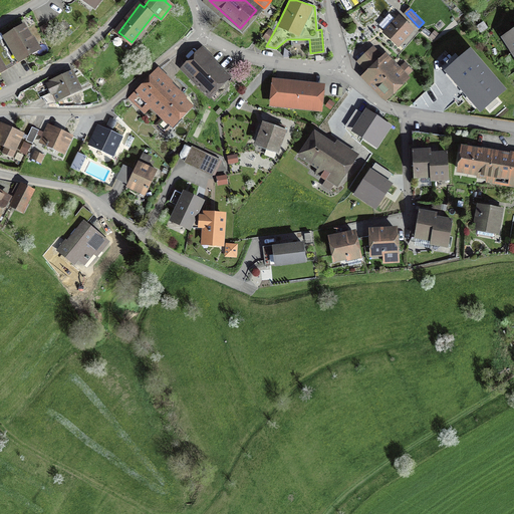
[(390,14),(379,24),(399,43),(412,30),(400,18),(397,21),(390,14)]
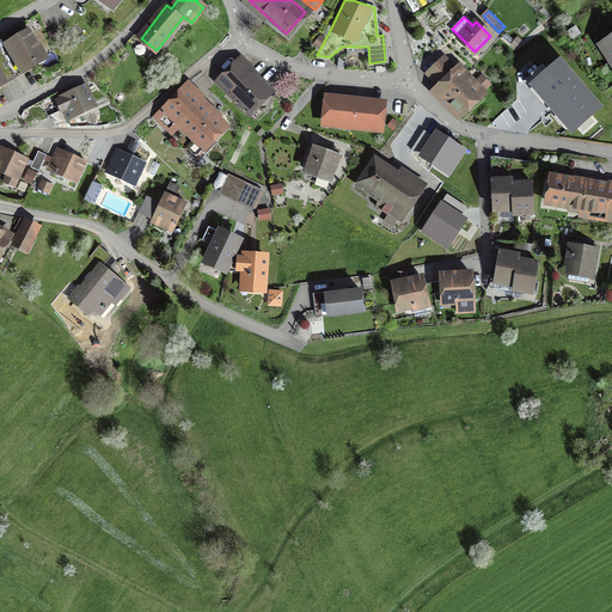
[(11,51),(2,57),(12,74),(42,56),(28,31),(6,44),(11,51)]
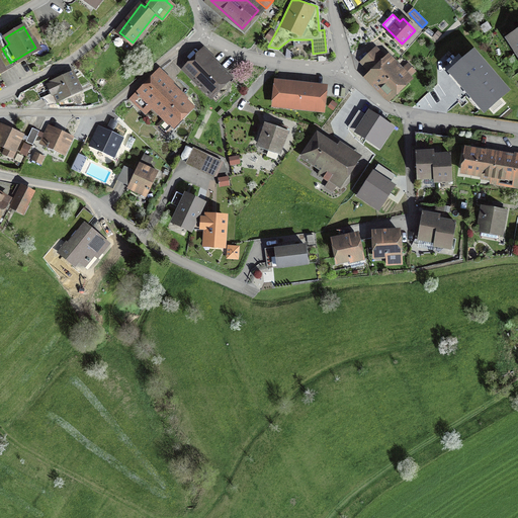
[(475,48),(446,71),(484,115),(512,91),(475,48)]
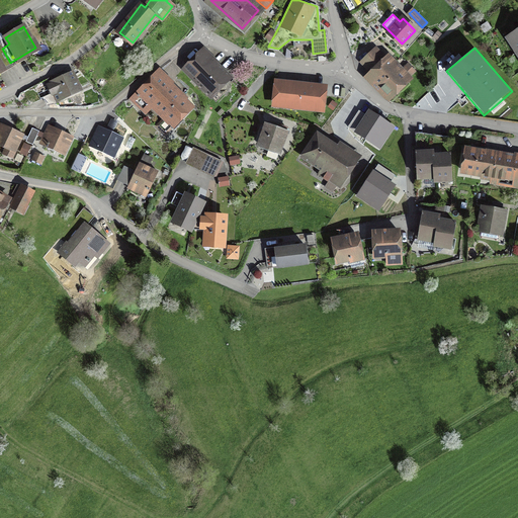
[(0,69),(10,63),(2,49),(0,49),(0,69)]
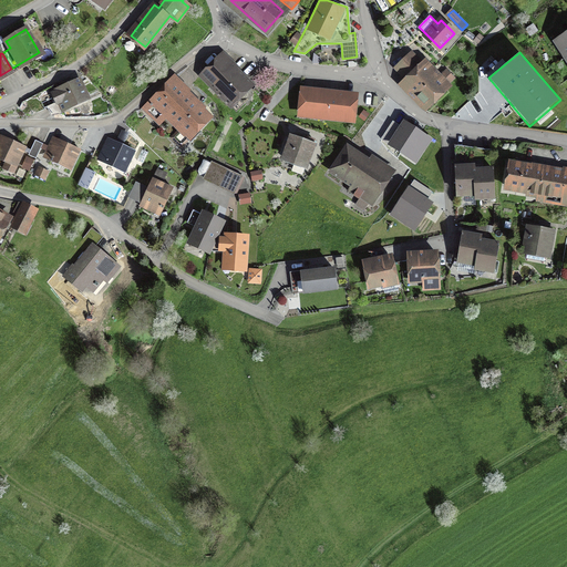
[(223,53),(200,76),(230,106),(250,85),(232,66),(234,64),(223,53)]
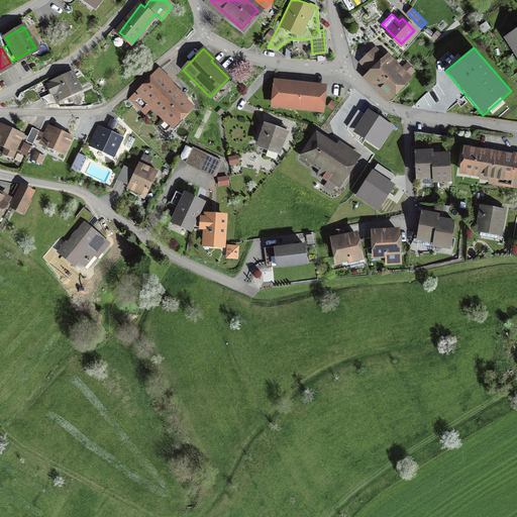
[(377,49),(363,63),(373,73),(370,76),(388,96),(414,72),(407,64),(401,70),(388,56),(385,59),(377,49)]
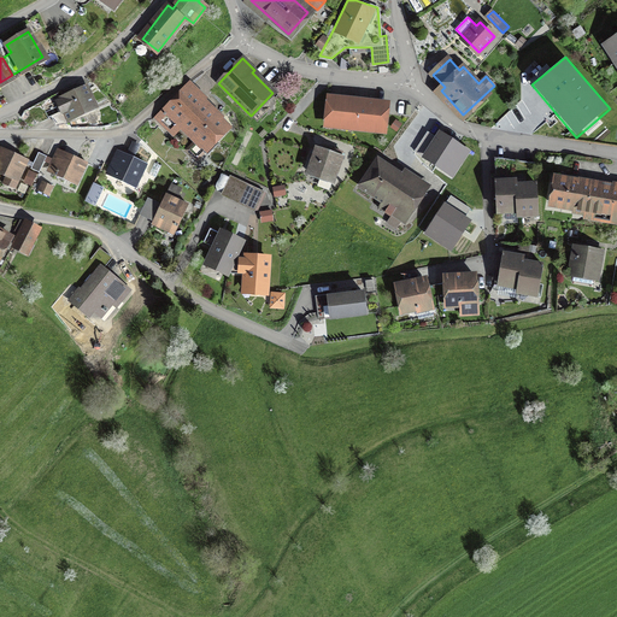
[(84,87),(47,104),(57,125),(94,107),(84,87)]
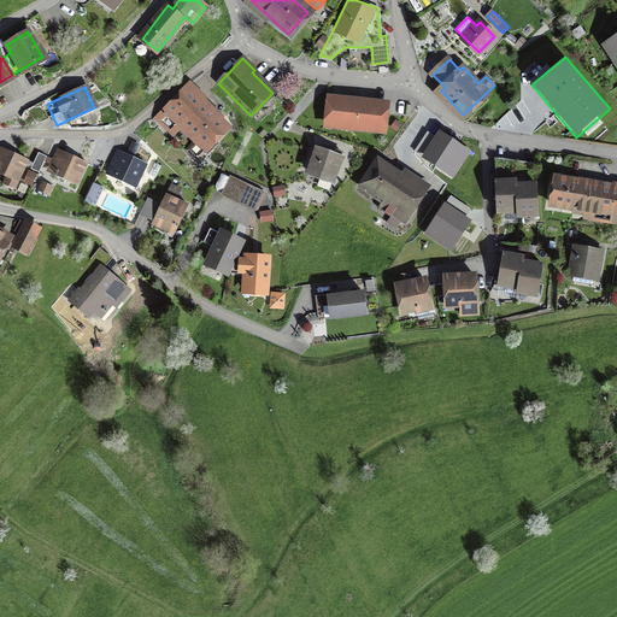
[(229,127),(191,88),(159,119),(172,133),(181,124),(206,150),(229,127)]
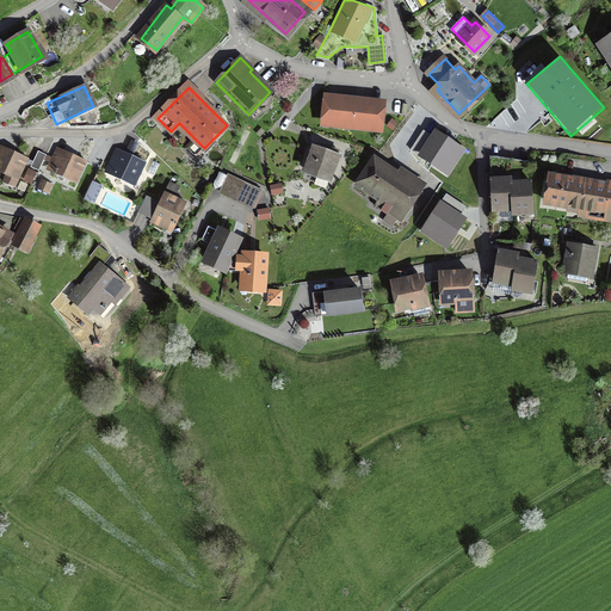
[(384,104),(326,98),(323,125),(382,131),(384,104)]
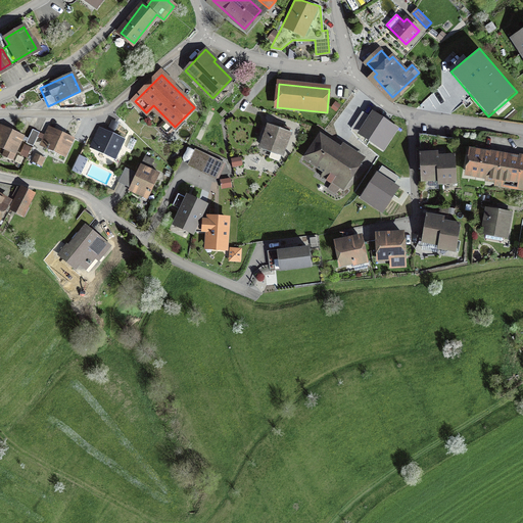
[(399,128),(369,108),(353,131),(384,150),(399,128)]
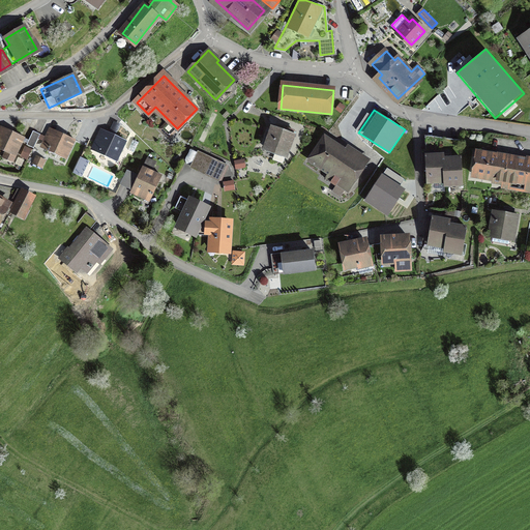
[(286,131),(273,127),(266,148),(285,154),(293,131),(287,129),(286,131)]
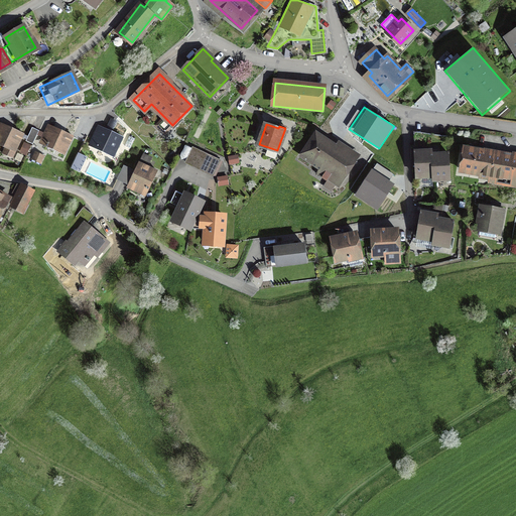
[(22,135),(4,126),(0,133),(0,144),(4,147),(1,152),(11,157),(22,135)]
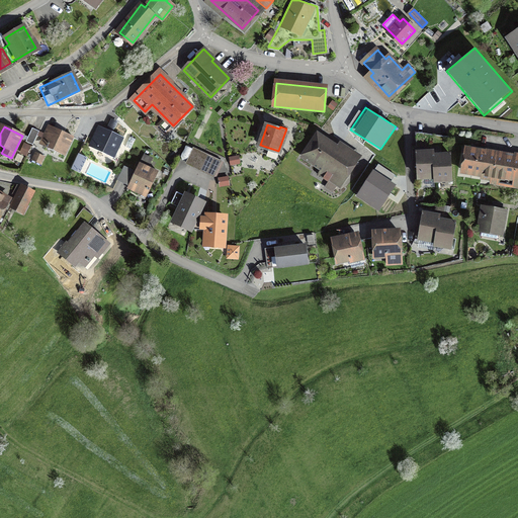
[(73,137),(54,127),(45,146),(64,155),(73,137)]
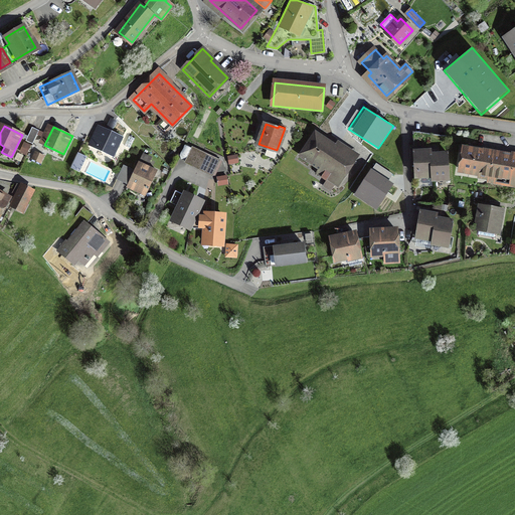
[(39,131),(32,128),(26,140),(33,143),(39,131)]
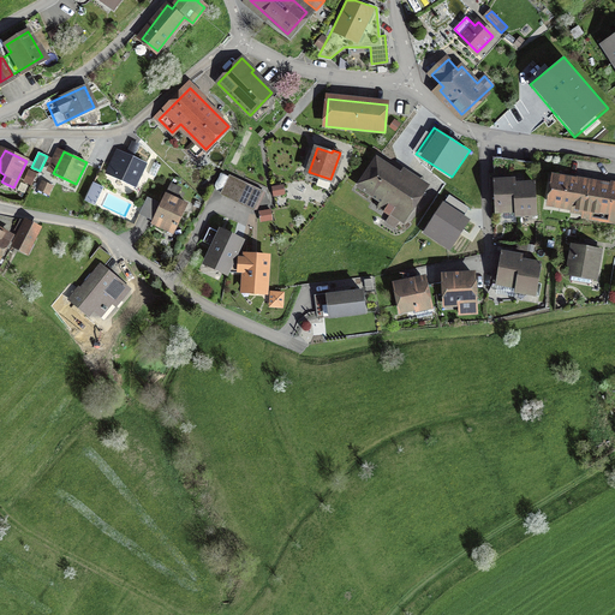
[(145,166),(117,153),(107,172),(136,185),(145,166)]
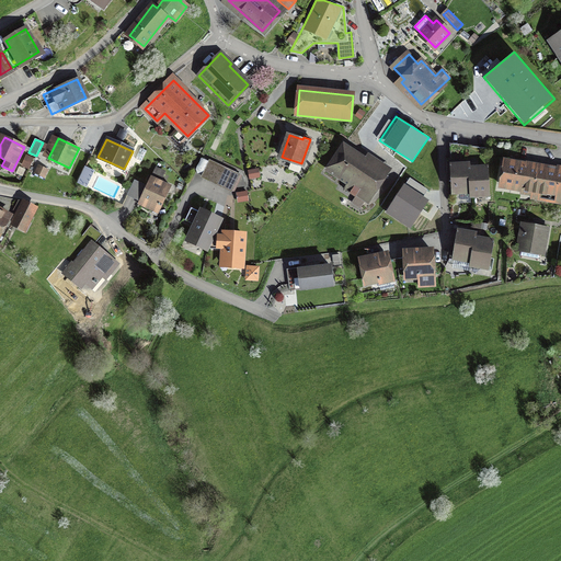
[(343,147),(329,169),(348,181),(344,189),(356,196),(353,202),(361,207),(365,201),(368,203),(387,175),(343,147)]
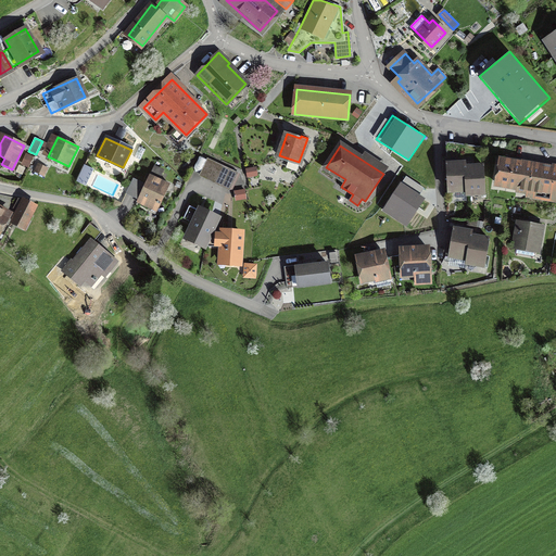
[(237,173),(207,160),(200,175),(229,188),(237,173)]
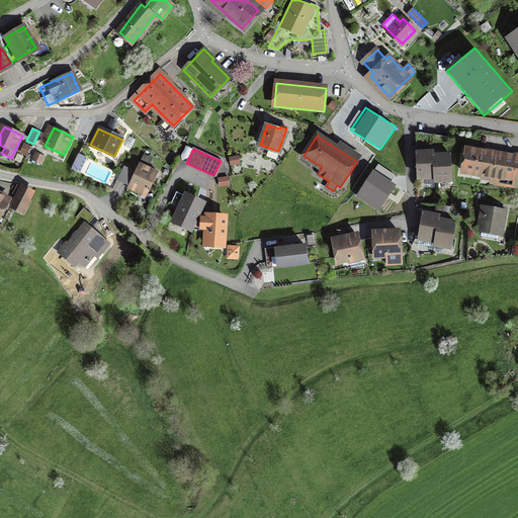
[(517,187),(517,158),(467,149),(462,173),(491,178),(490,183),(517,188),(517,187)]
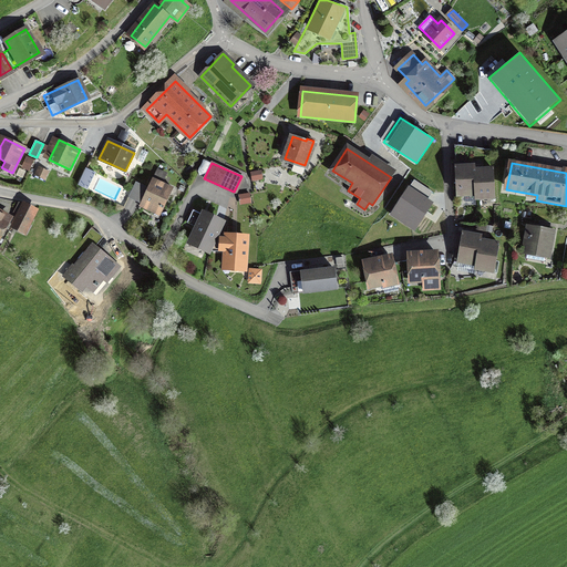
[(474,165),(456,166),(457,195),(476,194),(474,169),(474,165)]
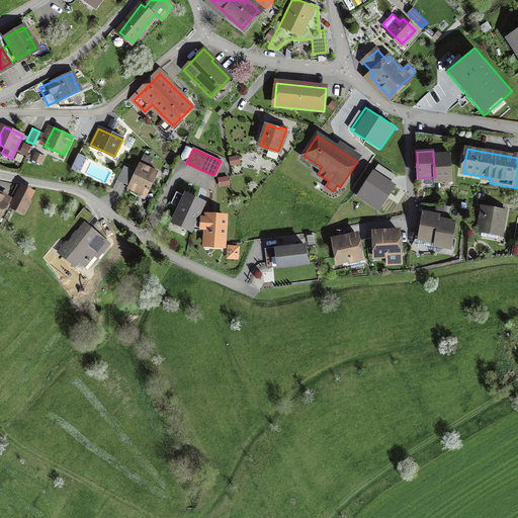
[(87,158),(79,154),(72,169),(80,173),(87,158)]
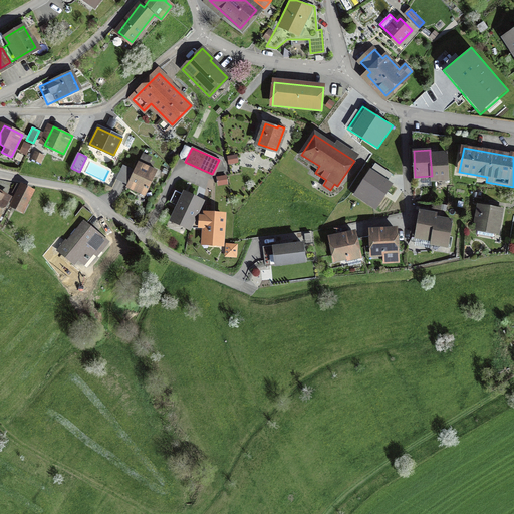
[(447,153),(430,154),(432,176),(432,181),(449,180),(447,153)]
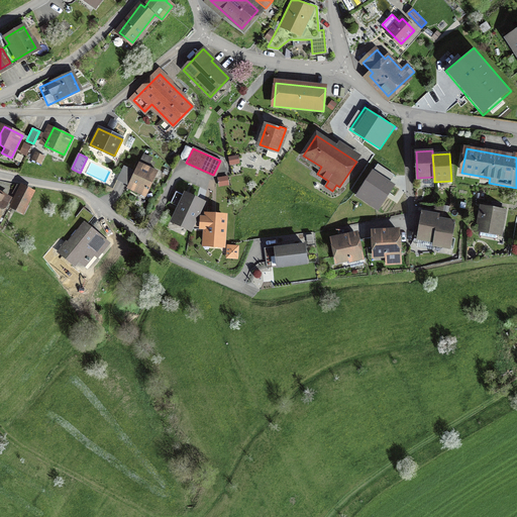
[(238,164),(237,157),(229,158),(230,165),(238,164)]
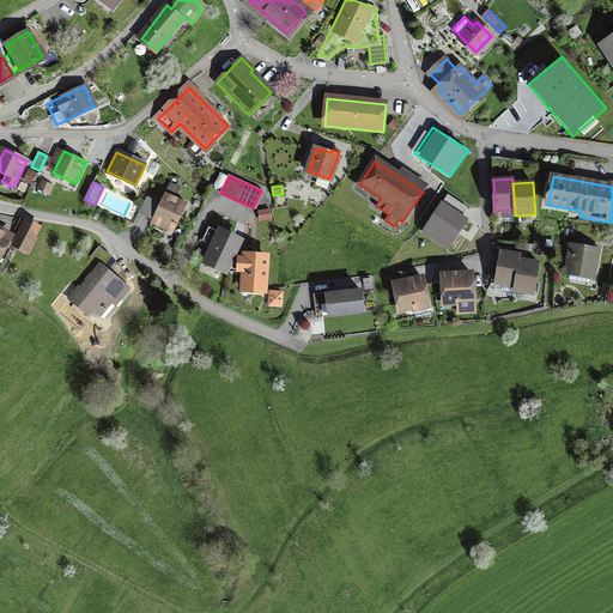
[(187,205),(164,194),(155,214),(177,225),(187,205)]
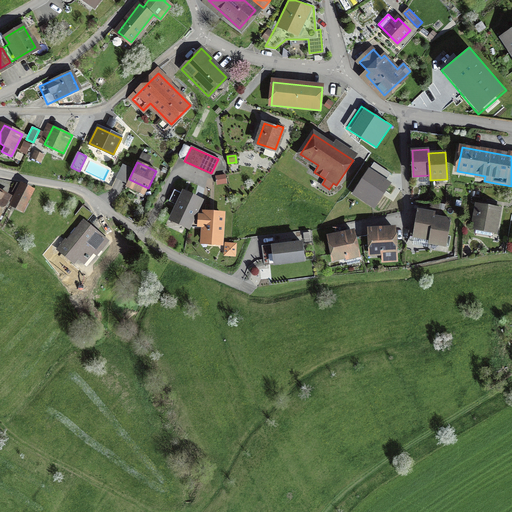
[(392,183),(369,167),(351,194),(374,210),(392,183)]
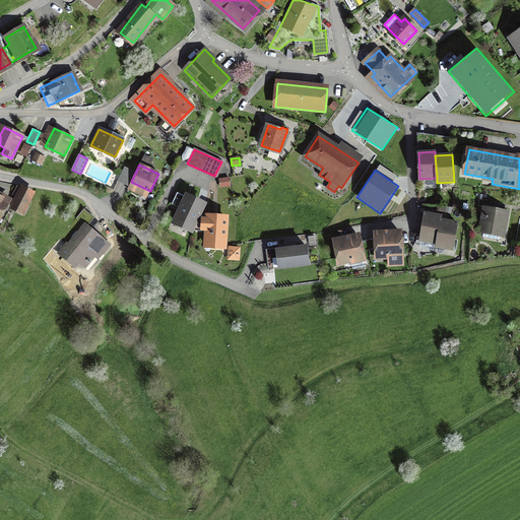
[(229,178),(219,180),(220,187),(230,186),(229,178)]
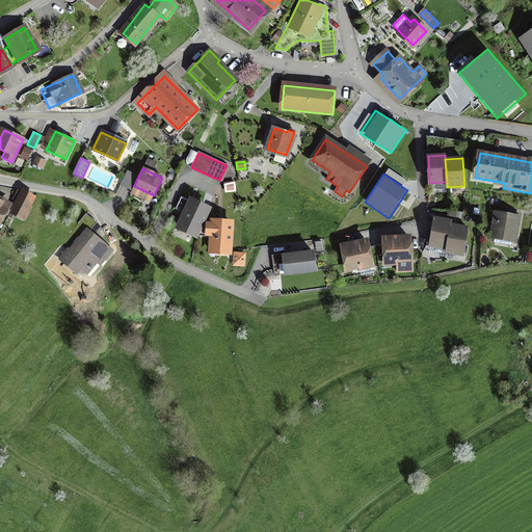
[(31,198),(18,191),(14,200),(18,203),(12,212),(22,216),(31,198)]
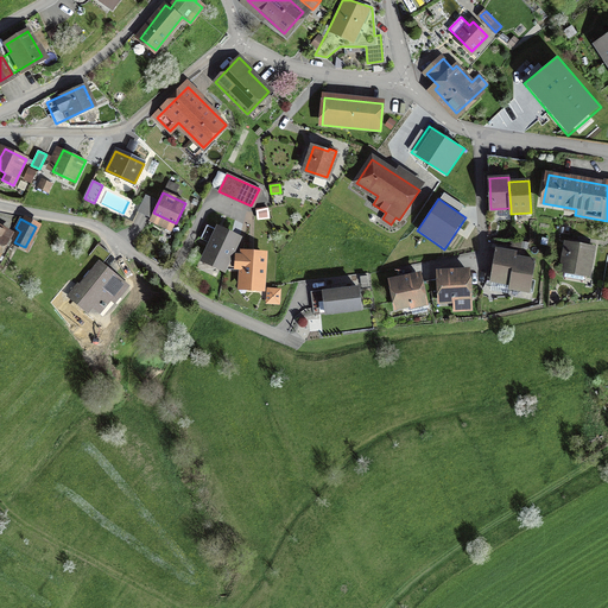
[(215,229),(208,226),(202,239),(209,242),(203,258),(225,267),(232,252),(239,236),(216,226),(215,229)]
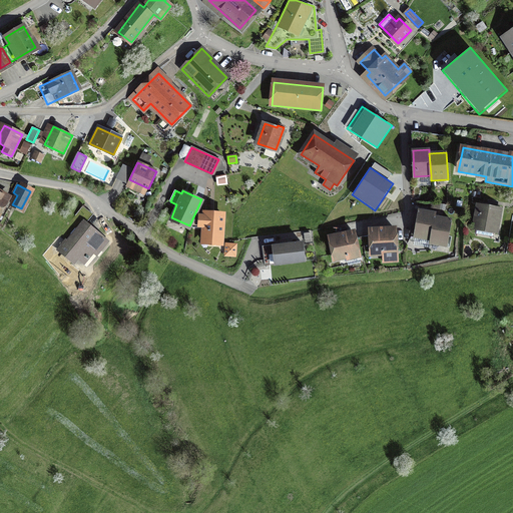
[(82,206),(60,233),(67,240),(59,250),(74,263),(78,258),(84,263),(96,248),(99,251),(108,242),(85,222),(92,214),(82,206)]
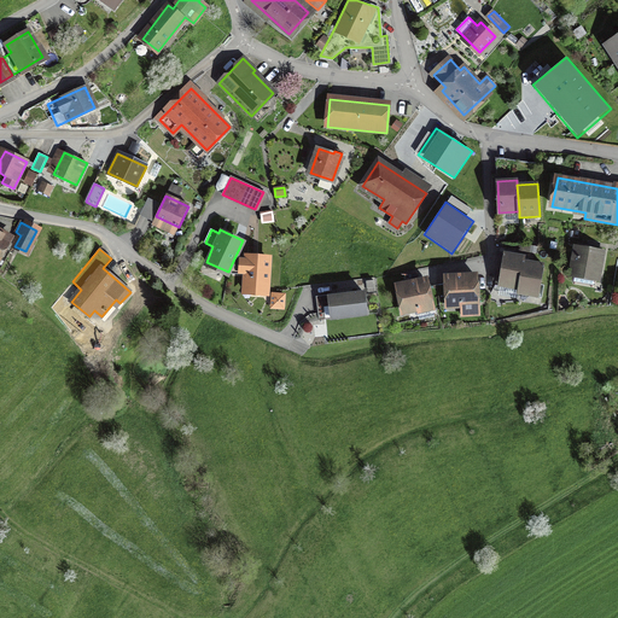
[(601,254),(576,249),(570,281),(595,285),(601,254)]
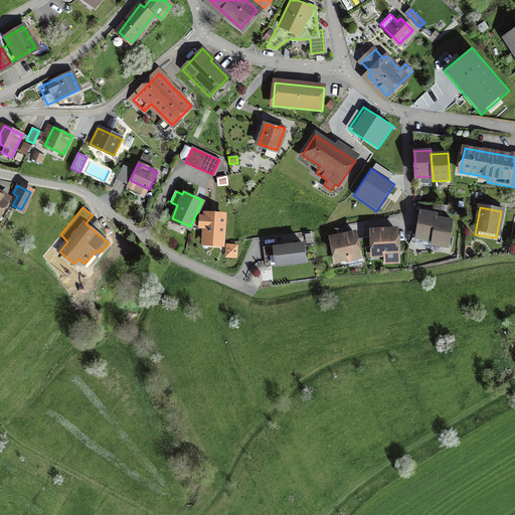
[(438,214),(421,211),(416,237),(433,240),(437,217),(438,214)]
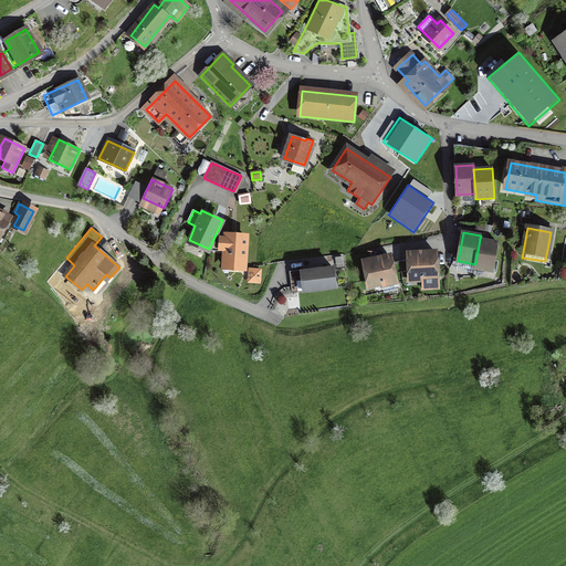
[(248,238),(216,234),(209,249),(226,251),(223,266),(244,266),(248,238)]
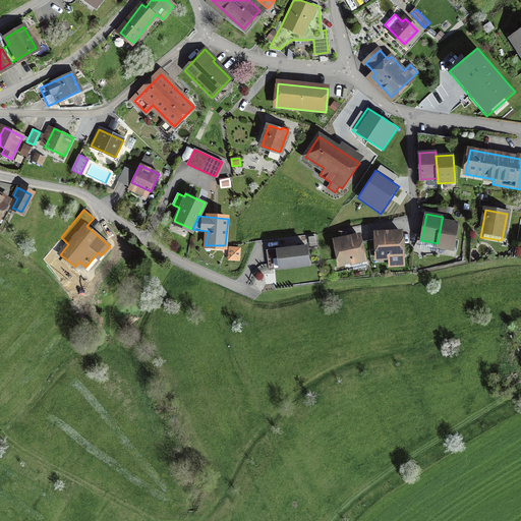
[(458,223),(442,220),(438,243),(437,248),(453,250),(458,223)]
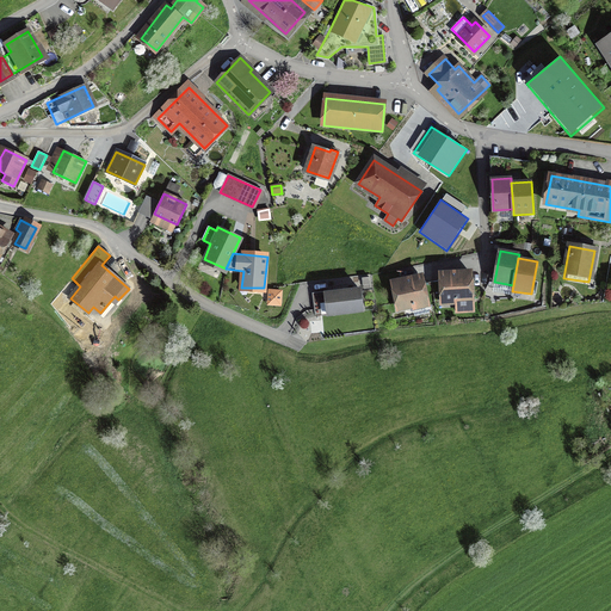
[(443,282),(433,282),(434,301),(455,300),(456,312),(473,310),(470,272),(443,275),(443,282)]
